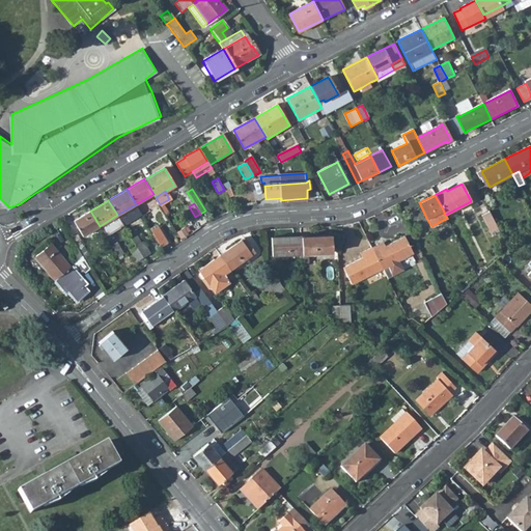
[(100,226),(90,211),(74,220),(82,235),(100,226)]
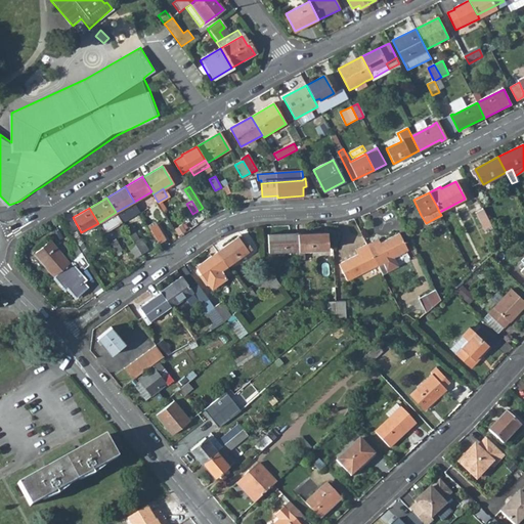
[(483,208),(476,211),(484,228),(491,224),(483,208)]
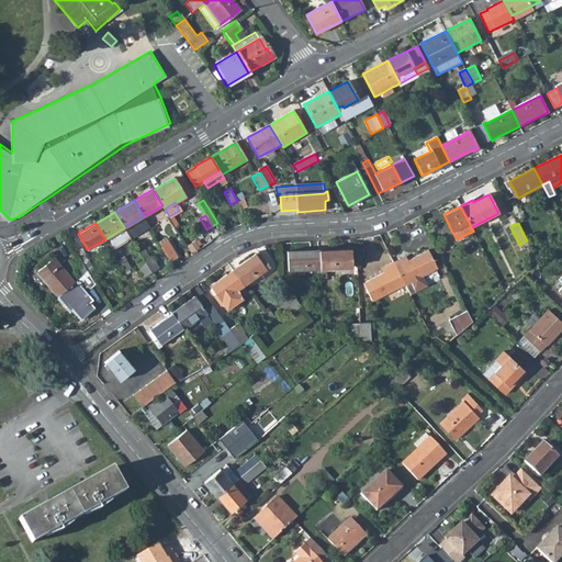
[(178,257),(168,240),(160,245),(170,261),(178,257)]
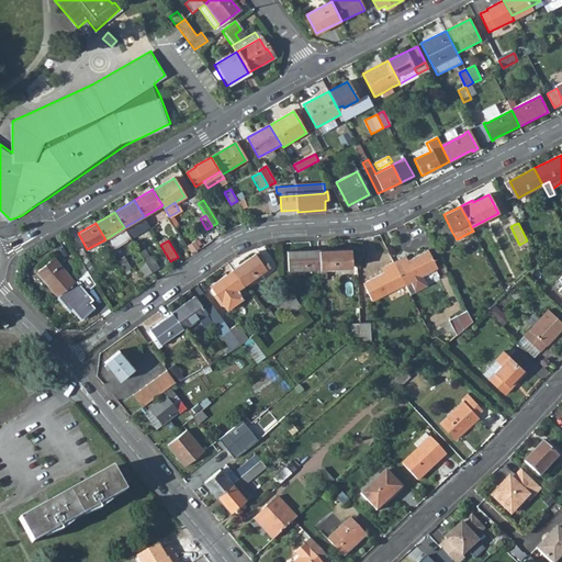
[(152,272),(159,268),(152,256),(149,257),(143,246),(137,248),(144,260),(152,272)]
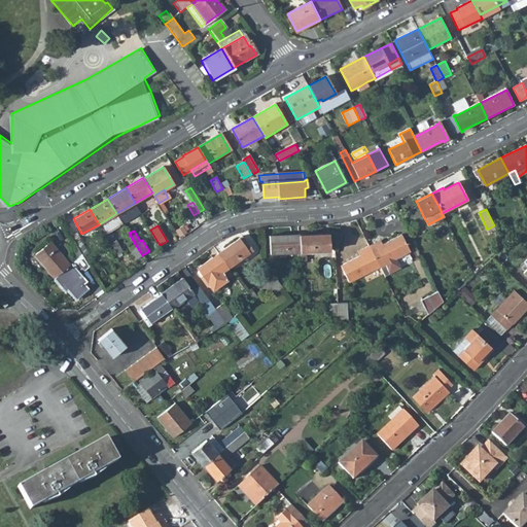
[(71,236),(74,241),(77,245),(82,242),(76,233),(71,236)]
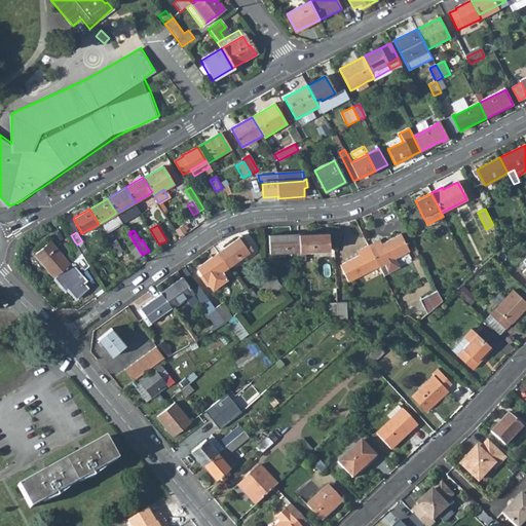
[(325,234),(324,234),(299,235),(299,252),(325,251),(325,252),(328,253),(328,233),(325,234)]
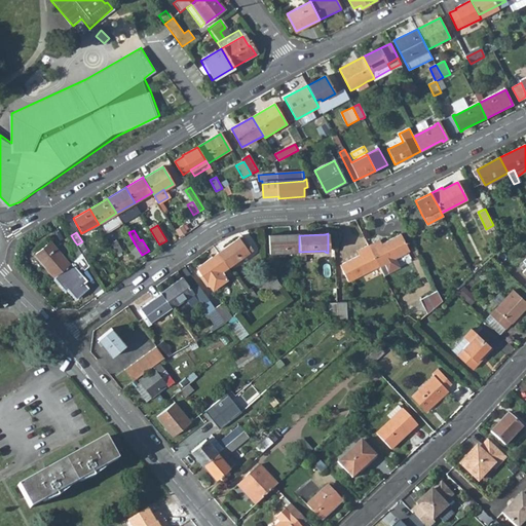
[(375,241),(367,246),(379,267),(383,276),(400,268),(395,259),(409,252),(400,234),(381,245),(377,247),(375,241)]
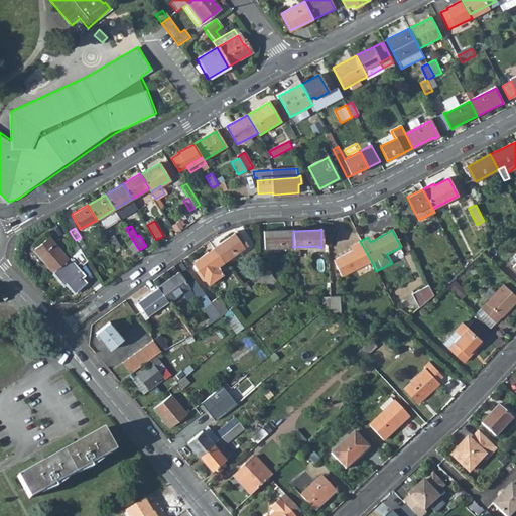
[(265,232),(266,248),(293,247),(293,231),(265,232)]
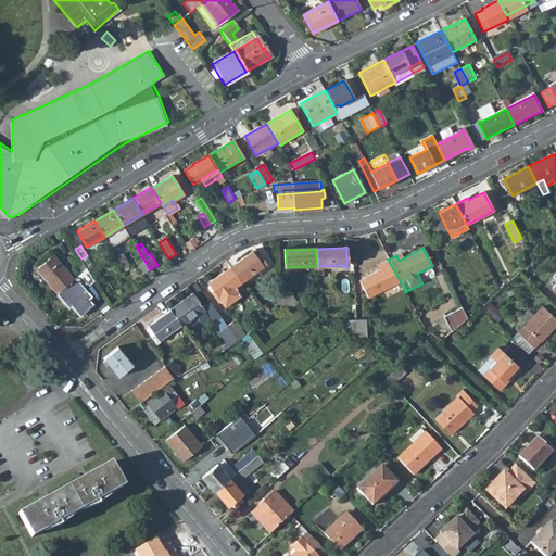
[(264,267),(253,252),(230,268),(241,283),(264,267)]
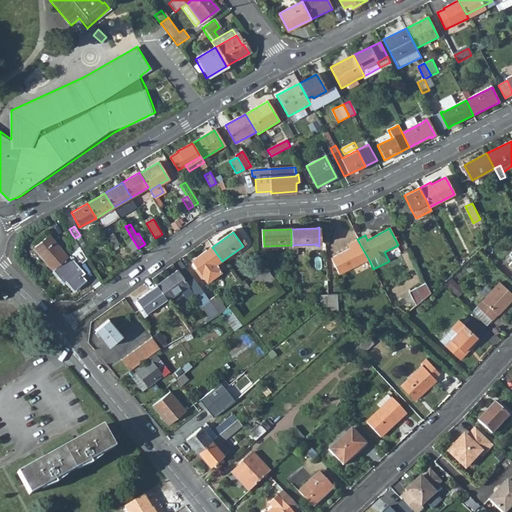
[(113,233),(107,236),(114,248),(119,244),(113,233)]
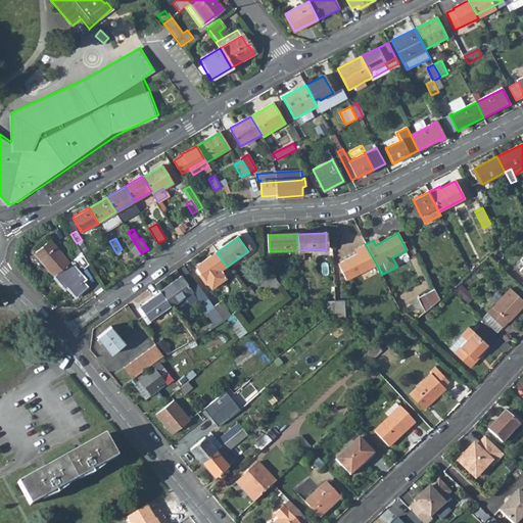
[(74,239),(66,243),(76,257),(82,252),(77,243),(74,239)]
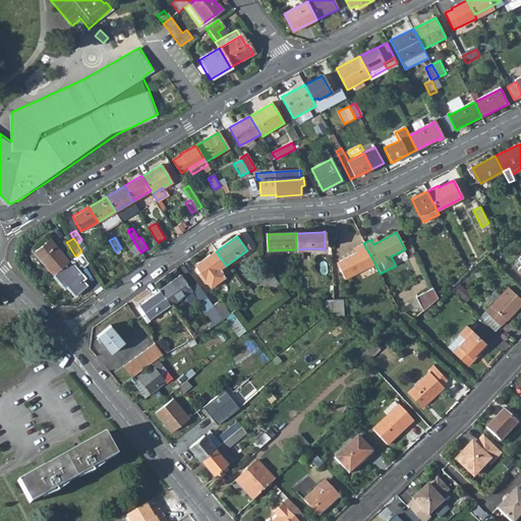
[(76,242),(81,251),(87,248),(81,239),(76,242)]
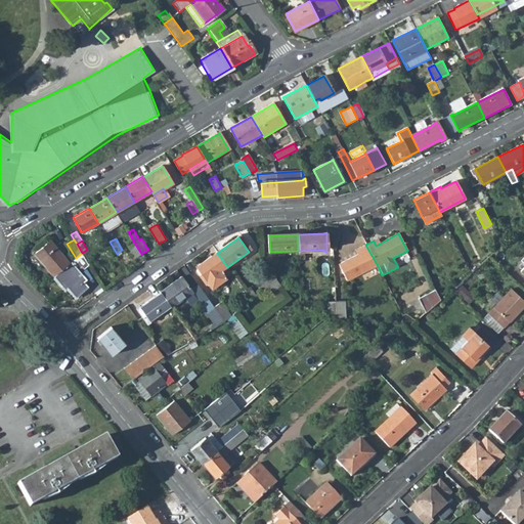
[(50,242),(35,255),(54,276),(70,264),(50,242)]
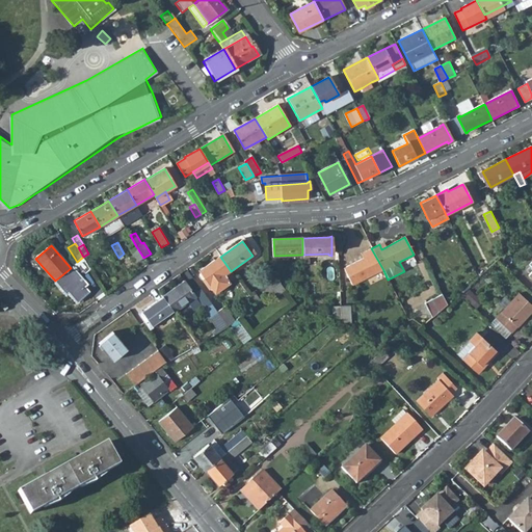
[(137,262),(143,258),(136,246),(130,249),(137,262)]
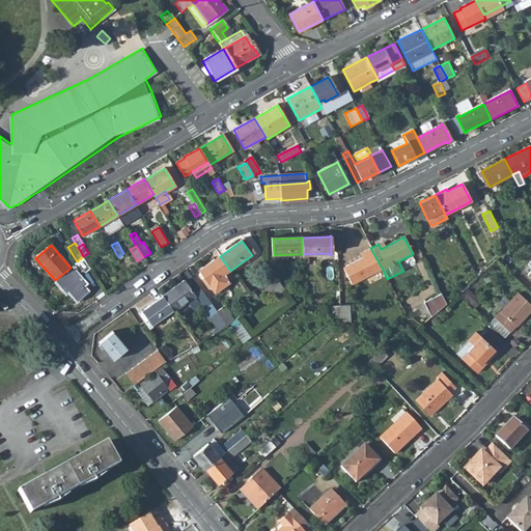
[(343,269),(352,285),(383,270),(370,248),(364,251),(367,256),(361,259),(343,269)]
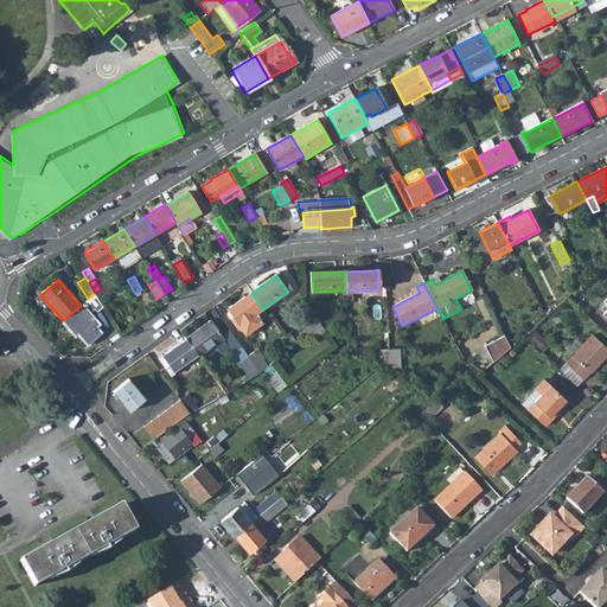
[(81,306),(63,320),(75,336),(78,333),(89,344),(104,330),(100,324),(103,320),(94,310),(98,306),(100,310),(103,307),(95,293),(88,299),(81,306)]
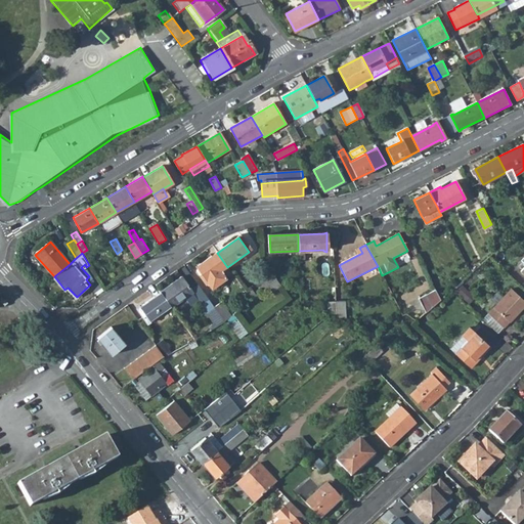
[(212,290),(226,279),(225,277),(221,271),(227,267),(217,253),(195,267),(212,290)]
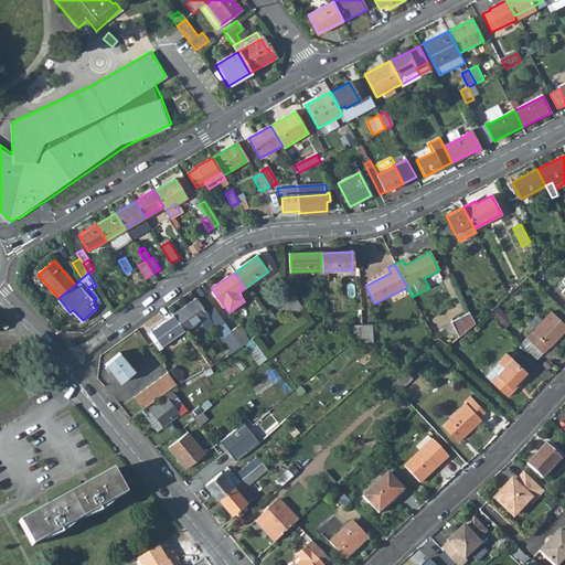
[(245,288),(238,292),(243,299),(249,295),(245,288)]
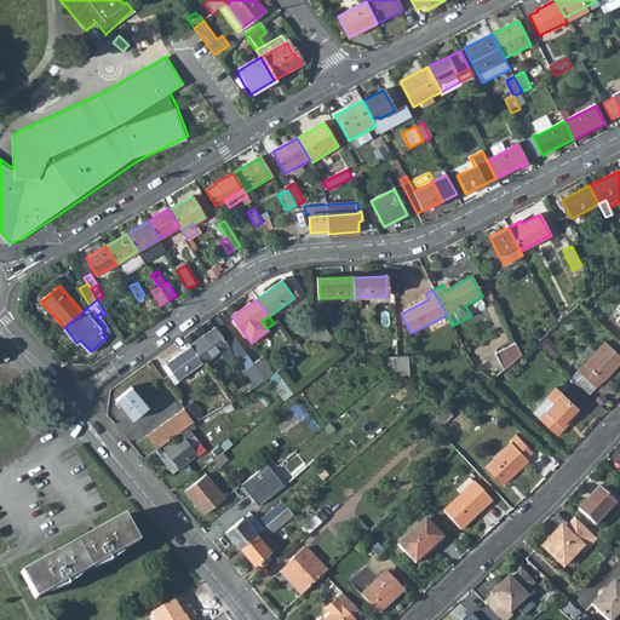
[(328,332),(325,321),(314,328),(315,340),(317,339),(328,332)]
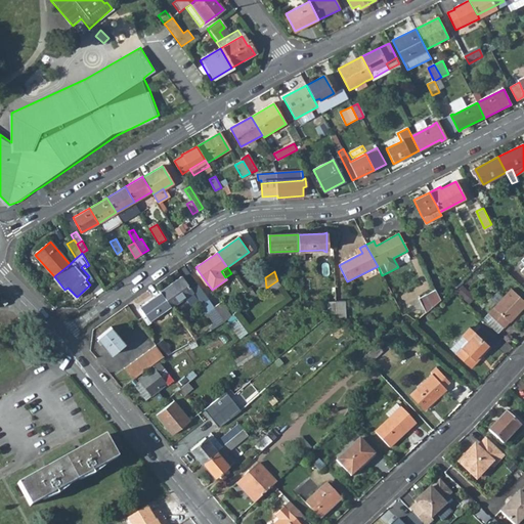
[(192,293),(180,276),(160,291),(160,292),(161,293),(170,306),(171,308),(185,298),(192,293)]
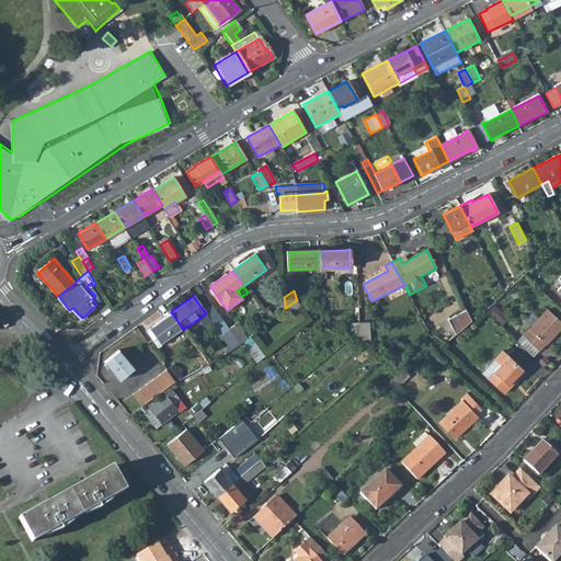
[(301,306),(297,300),(287,307),(292,312),(301,306)]
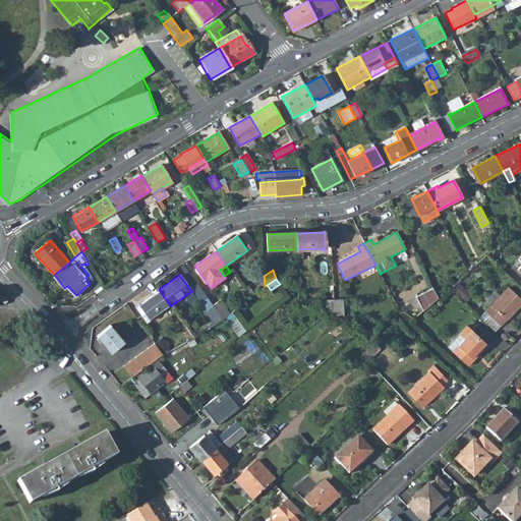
[(468,292),(459,283),(453,289),(462,298),(468,292)]
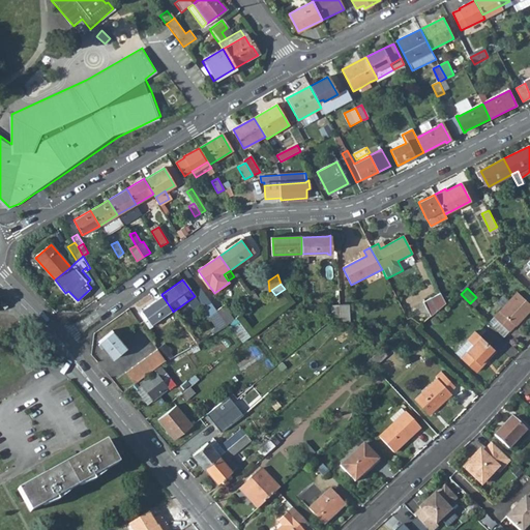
[(441,293),(424,301),(432,316),(446,303),(441,293)]
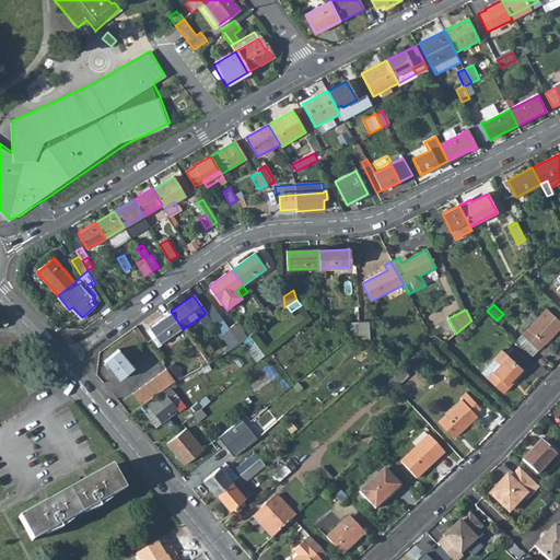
[(559,326),(545,312),(522,336),(538,351),(541,347),(540,346),(559,326)]
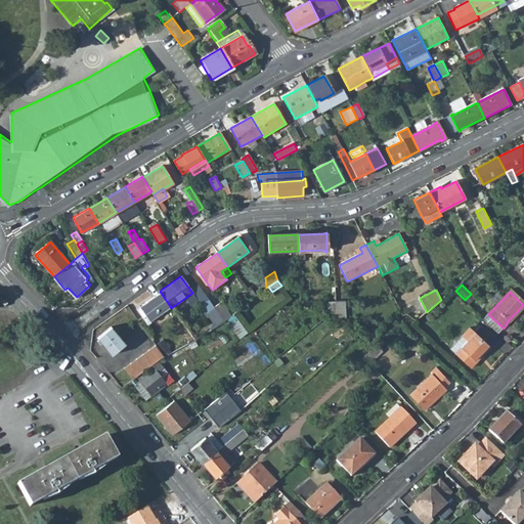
[(149,320),(170,306),(161,293),(140,307),(139,305),(135,308),(146,324),(150,322),(149,320)]
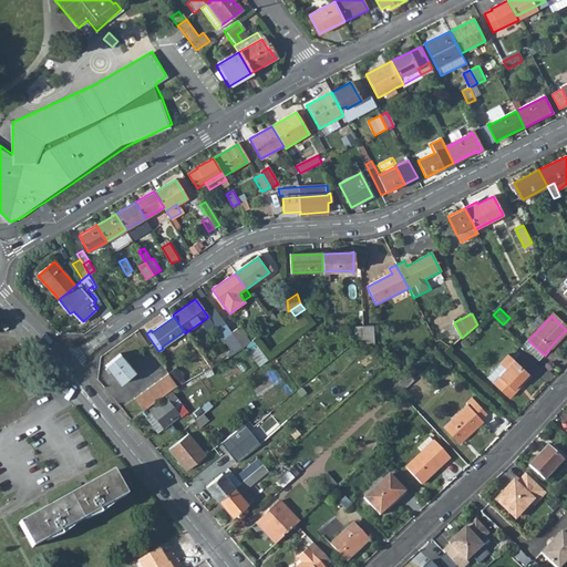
[(208,317),(200,322),(204,328),(212,322),(208,317)]
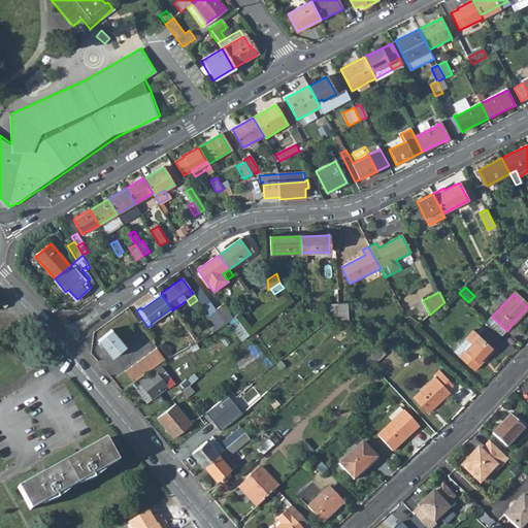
[(7,308),(8,307),(2,300),(0,302),(0,303),(5,309),(7,308)]
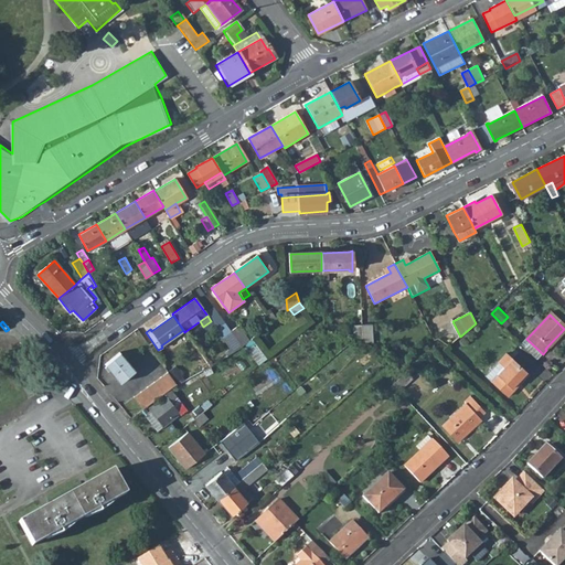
[(215,329),(222,339),(231,332),(230,331),(224,323),(215,329)]
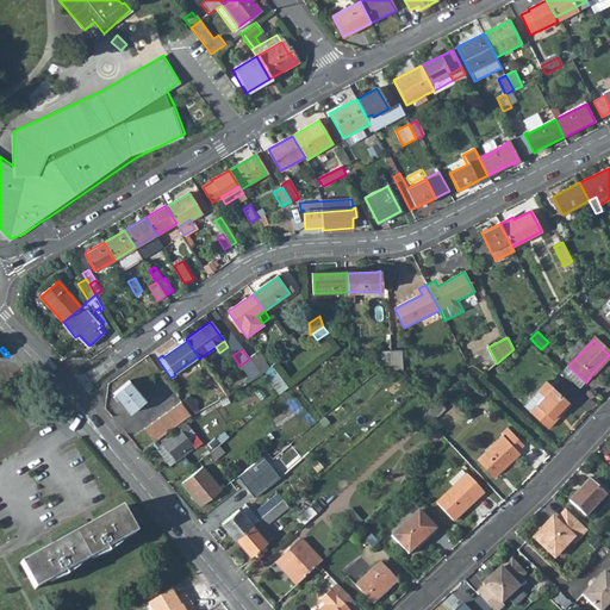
[(248,358),(249,359),(261,375),(269,368),(257,352),(248,358)]
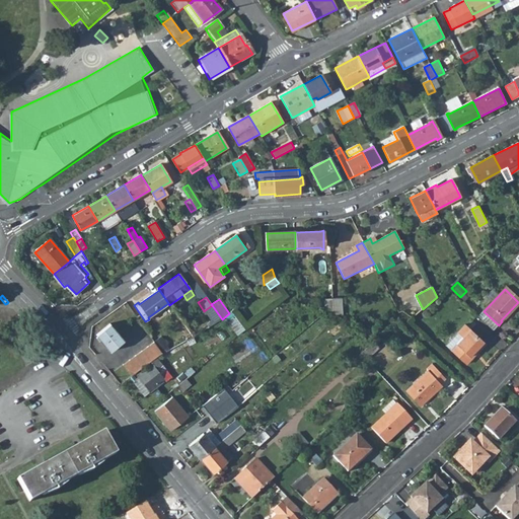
[(342,299),(331,299),(332,314),(336,315),(342,316),(342,299)]
